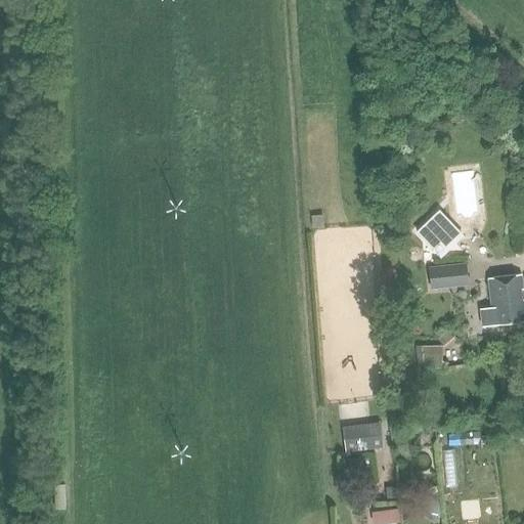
[(321,215),(309,215),(309,228),(322,227),(321,215)]
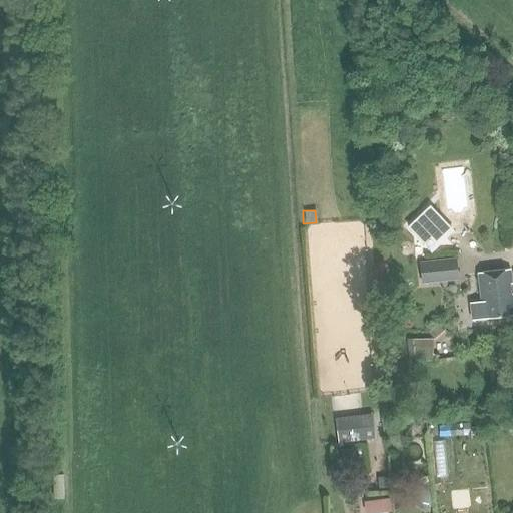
[(448,237),(433,220),(416,236),(431,253),(448,237)]
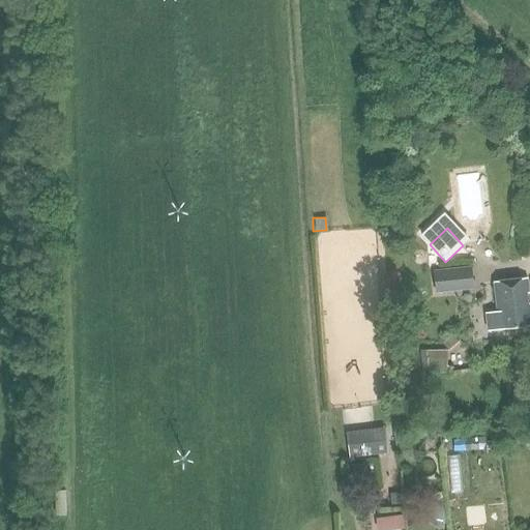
[(435,292),(473,289),(471,267),(433,271),(435,292)]
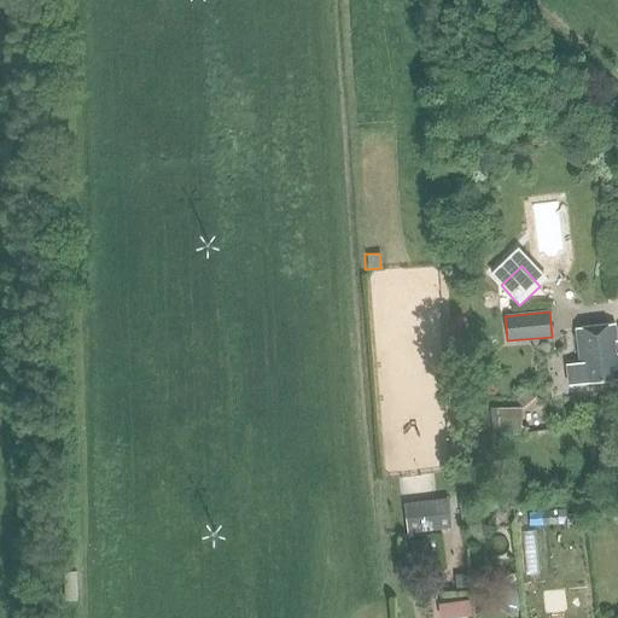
[(614,325),(576,330),(579,363),(565,365),(569,388),(614,382),(613,373),(617,372),(617,356),(617,355),(614,355),(613,343),(617,343),(614,325)]
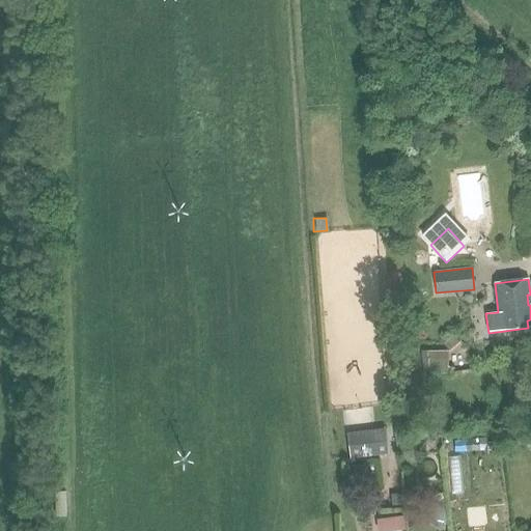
[(446,351),(427,352),(428,374),(448,372),(446,351)]
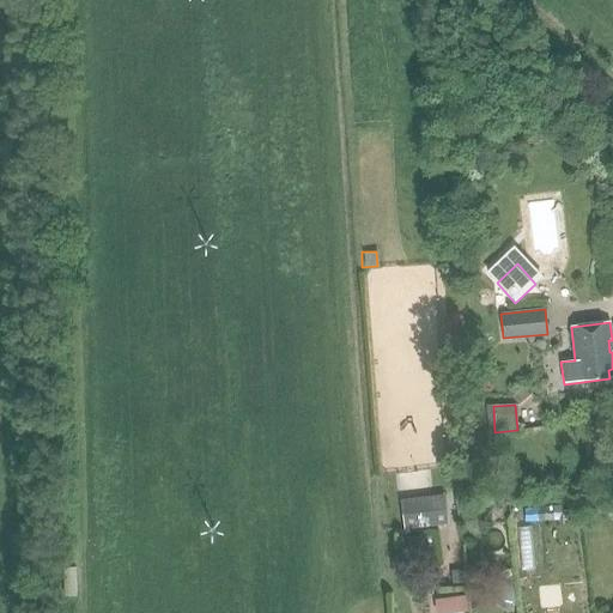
[(401,527),(445,523),(443,493),(400,496),(401,527)]
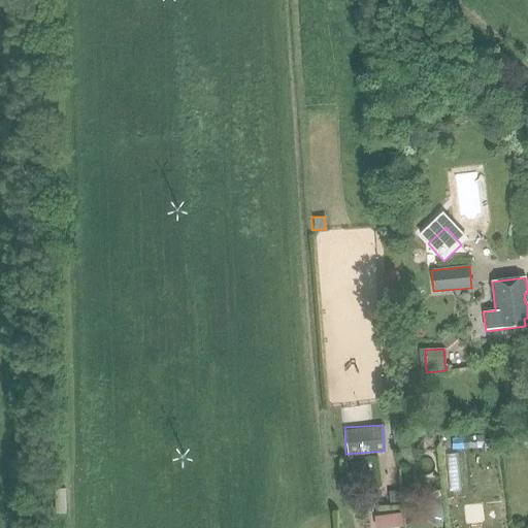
[(350,470),(365,468),(364,460),(349,462),(350,470)]
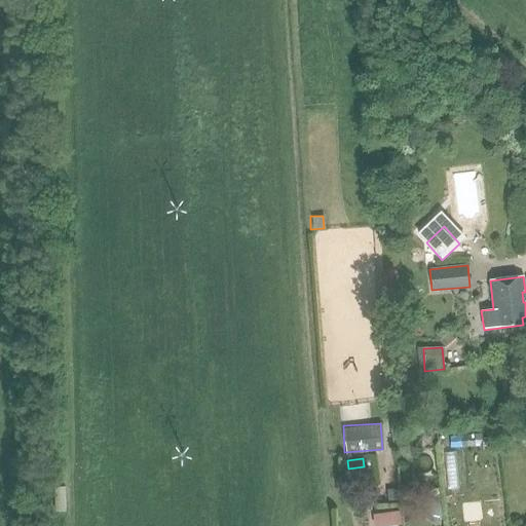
[(70,479),(60,479),(60,503),(70,503),(70,479)]
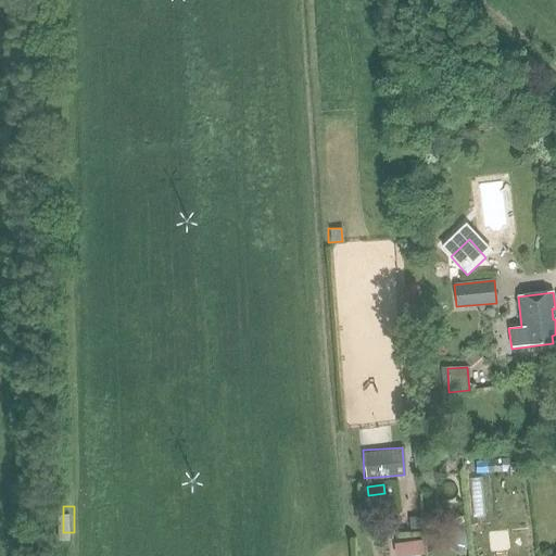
[(422,553),(421,538),(393,540),(394,555),(422,553)]
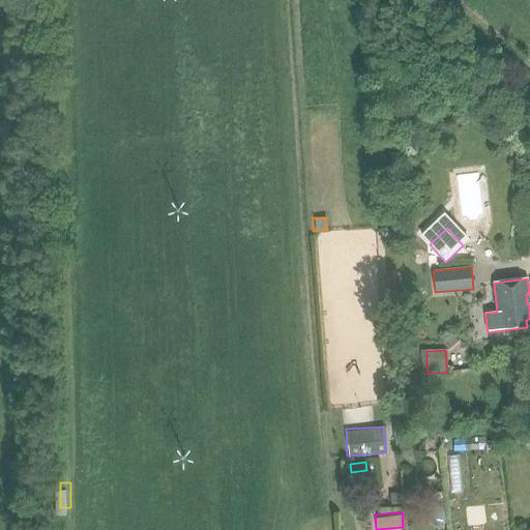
[(441,529),(445,525),(430,516),(425,522),(439,529),(441,529)]
